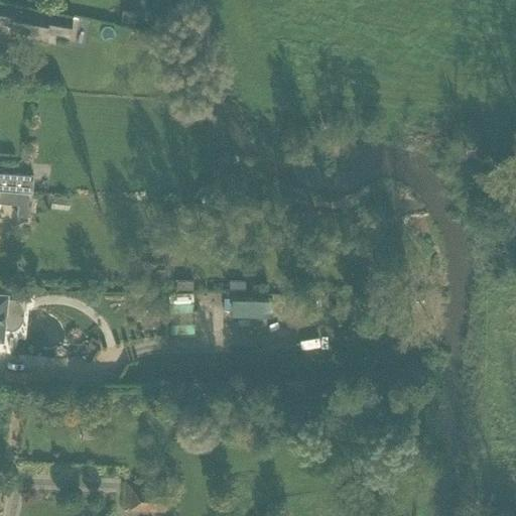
[(0,169),(0,188),(18,190),(21,190),(32,191),(33,171),(0,169)]
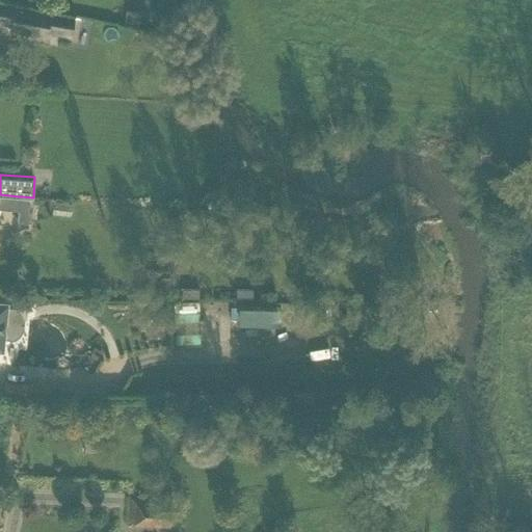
[(31,221),(33,197),(22,196),(19,196),(17,219),(31,221)]
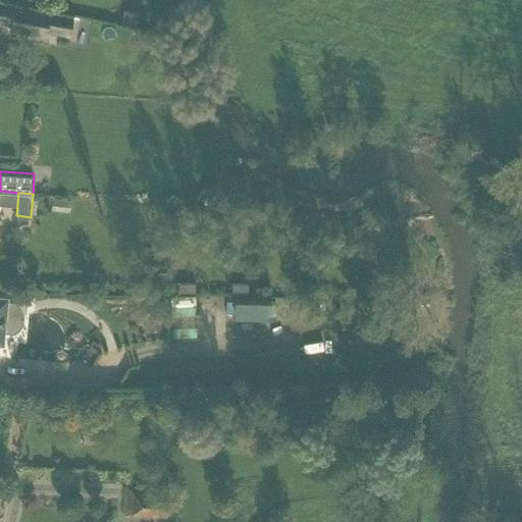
[(0,344),(3,345),(4,332),(12,332),(13,332),(14,331),(15,331),(16,330),(17,329),(18,328),(18,327),(19,326),(20,325),(20,324),(21,323),(21,322),(21,321),(22,320),(22,318),(22,317),(22,316),(22,315),(22,314),(21,312),(21,311),(21,310),(20,309),(20,308),(19,307),(18,306),(17,305),(17,304),(16,303),(15,303),(7,302),(8,296),(0,295),(0,344)]
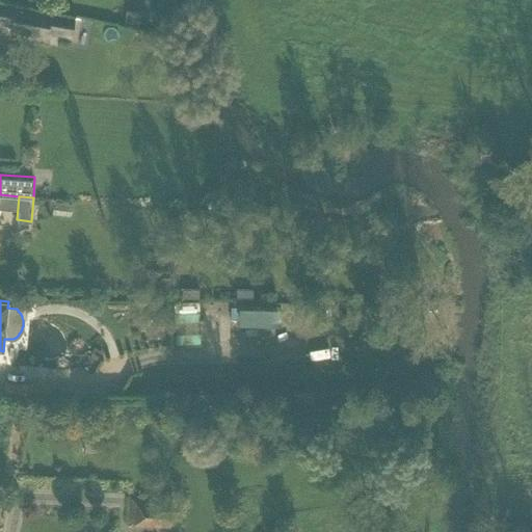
[(154,319),(154,329),(164,330),(164,319),(154,319)]
